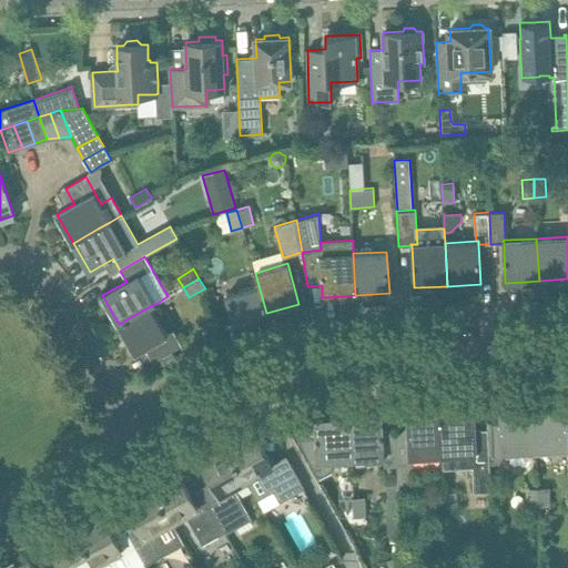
[(266,313),(259,285),(226,294),(234,322),(266,313)]
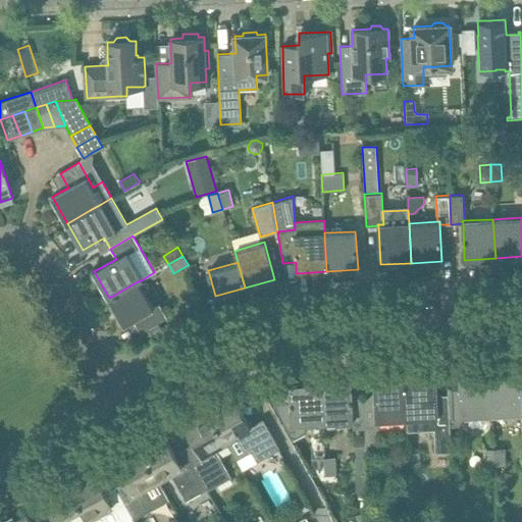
[(138,281),(109,298),(124,324),(140,316),(147,328),(166,317),(159,304),(153,307),(138,281)]
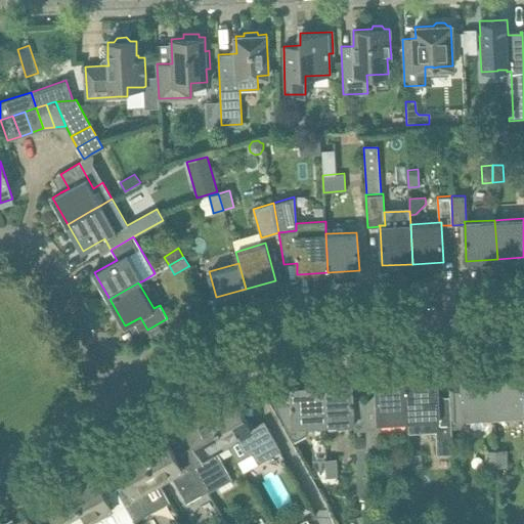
[(159,324),(146,332),(151,341),(164,334),(159,324)]
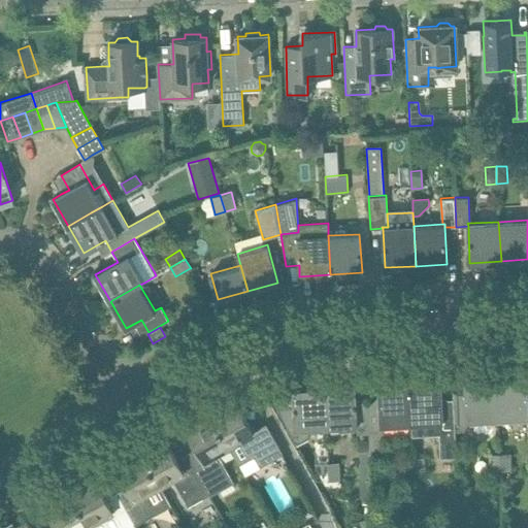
[(527,409),(526,377),(495,378),(497,405),(498,419),(517,418),(527,418),(527,417),(527,409)]
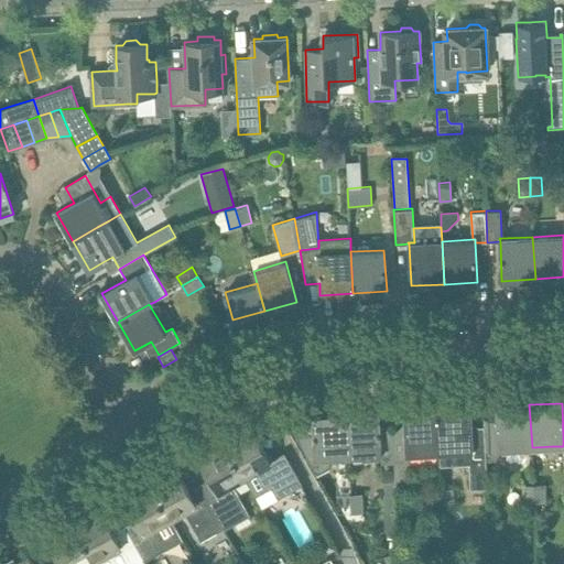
[(497,418),(484,418),(484,426),(486,459),(499,459),(498,449),(532,447),(531,433),(529,404),(496,407),(497,418)]
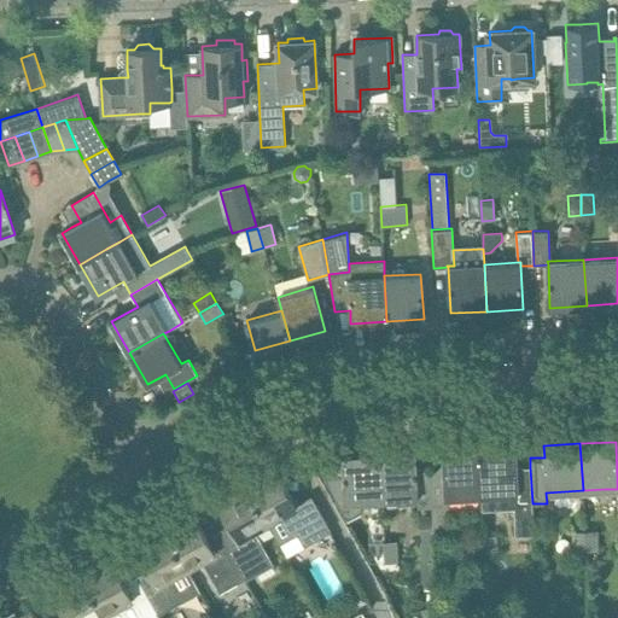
[(482,495),(483,511),(514,508),(516,535),(534,534),(532,503),(530,467),(523,467),(523,471),(517,471),(516,447),(479,449),(482,495)]
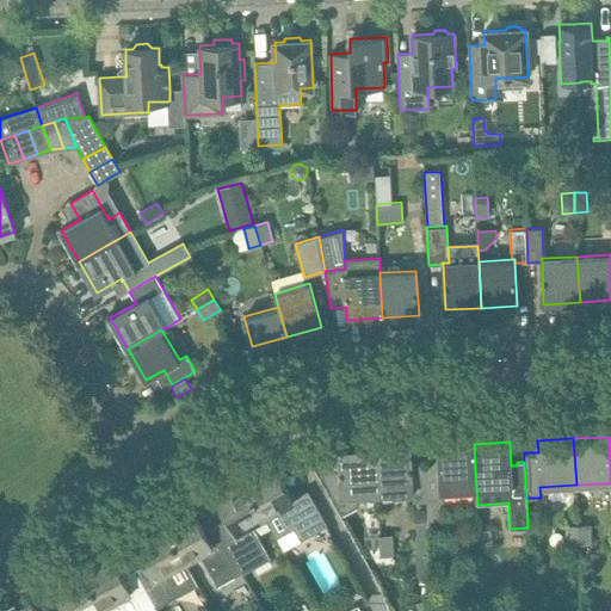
[(440,492),(476,489),(474,444),(438,445),(440,492)]
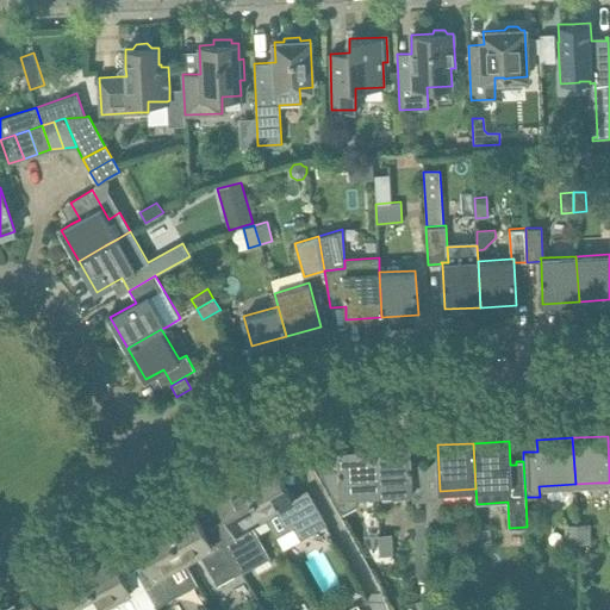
[(374,448),(377,493),(377,495),(412,492),(410,447),(374,448)]
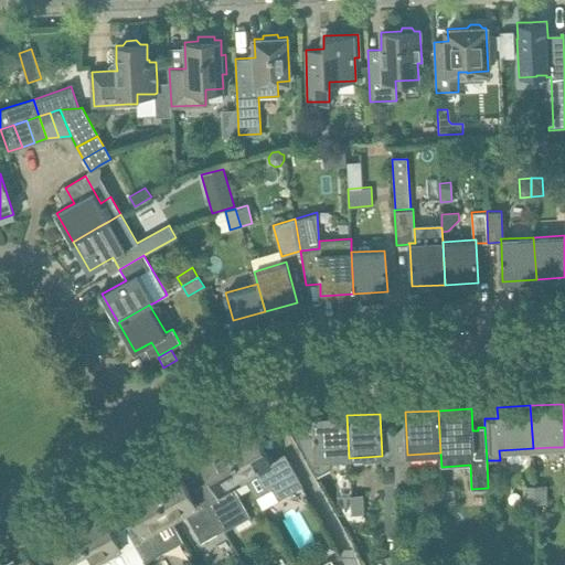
[(313,434),(292,435),(315,477),(330,468),(330,458),(349,457),(347,415),(313,417),(313,434)]
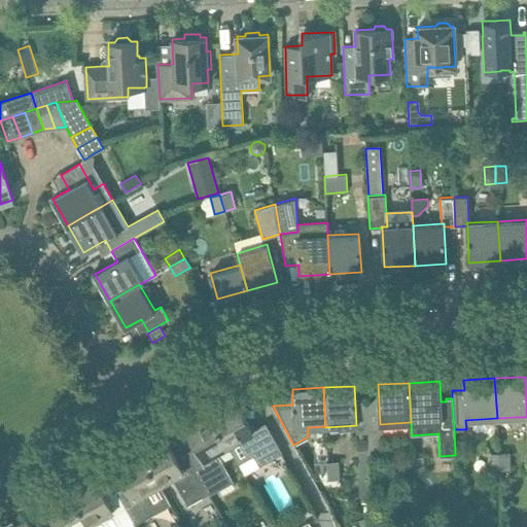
[(230,446),(239,463),(254,454),(259,465),(282,453),(266,424),(252,431),(236,401),(212,414),(230,446)]
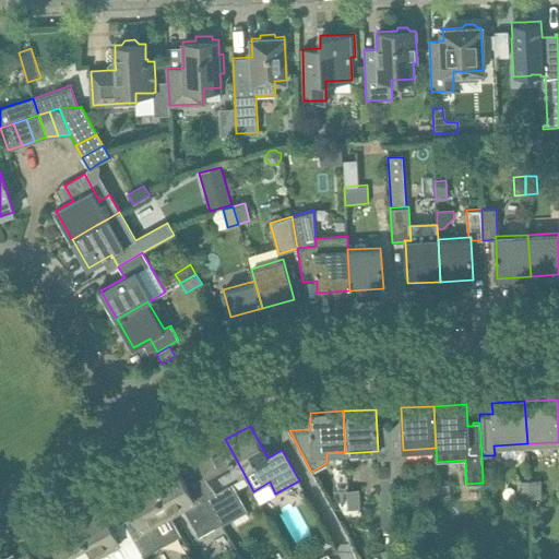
[(213,480),(202,486),(223,523),(247,509),(230,479),(244,473),(225,439),(198,454),(213,480)]
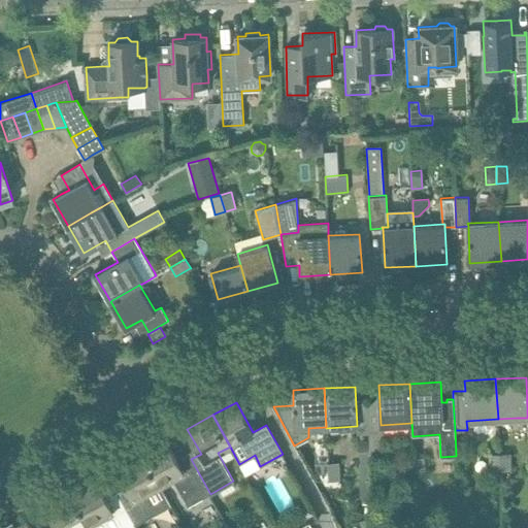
[(384,430),(369,431),(370,457),(385,456),(384,430)]
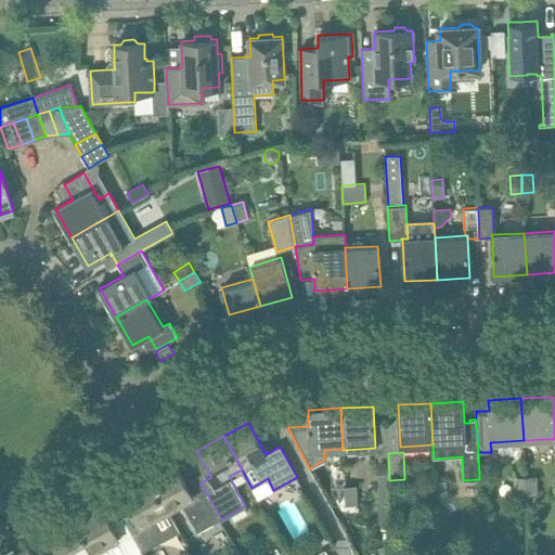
[(388,475),(388,463),(378,463),(379,470),(377,470),(378,475),(379,475),(388,475)]
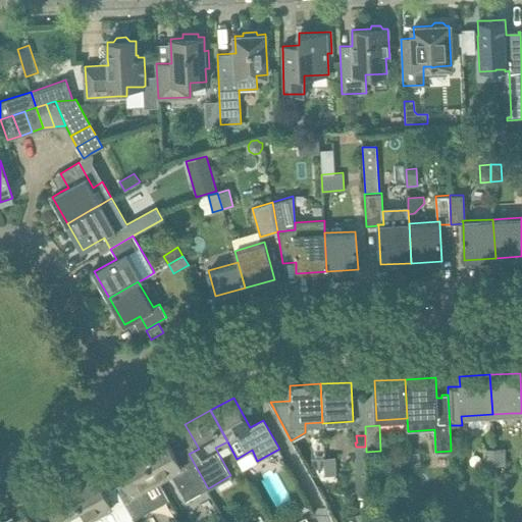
[(171,472),(181,491),(186,500),(208,488),(189,454),(177,460),(164,436),(142,449),(158,479),(171,472)]
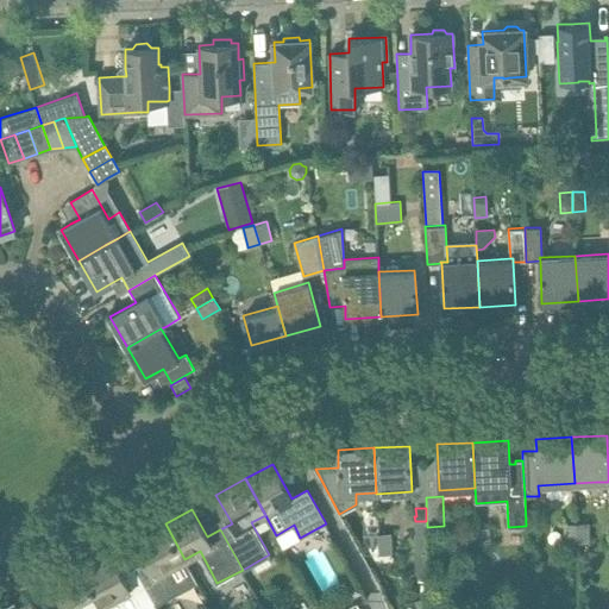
[(380,554),(378,534),(378,515),(366,516),(368,554),(380,554)]
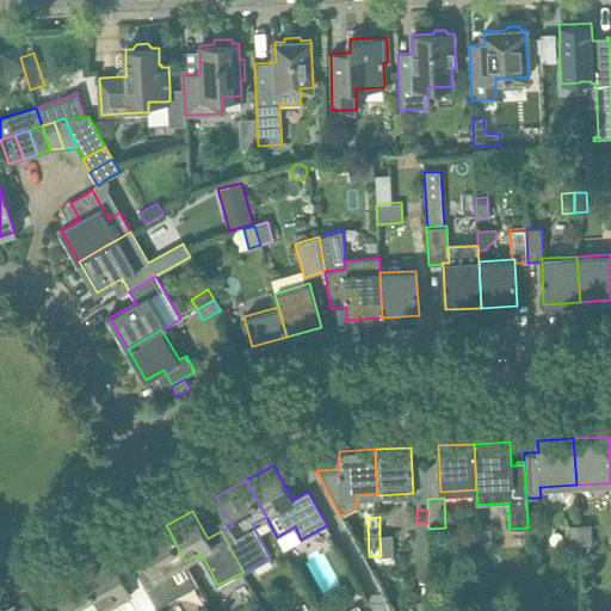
[(590,524),(579,525),(579,545),(591,544),(590,524)]
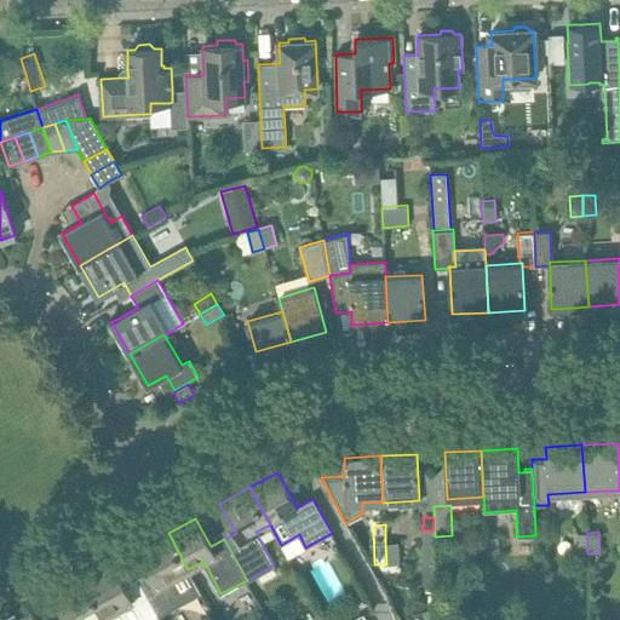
[(154,579),(143,585),(160,615),(185,601),(172,578),(188,569),(168,533),(138,550),(154,579)]
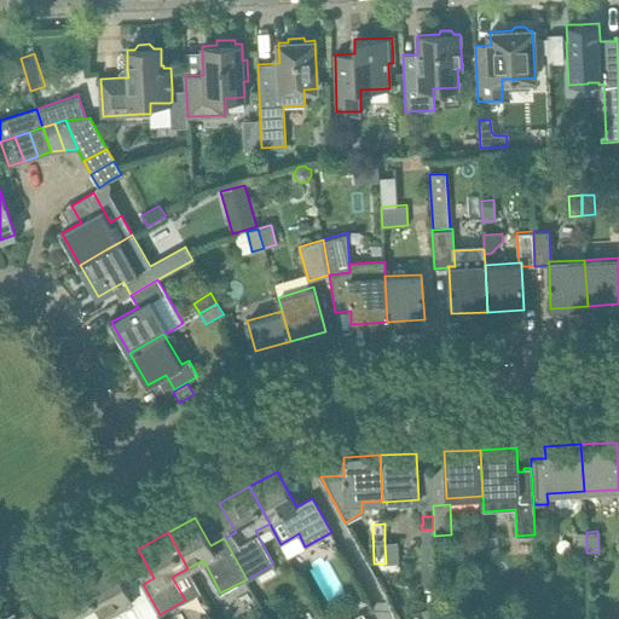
[(586,553),(586,532),(573,532),(574,553),(586,553)]
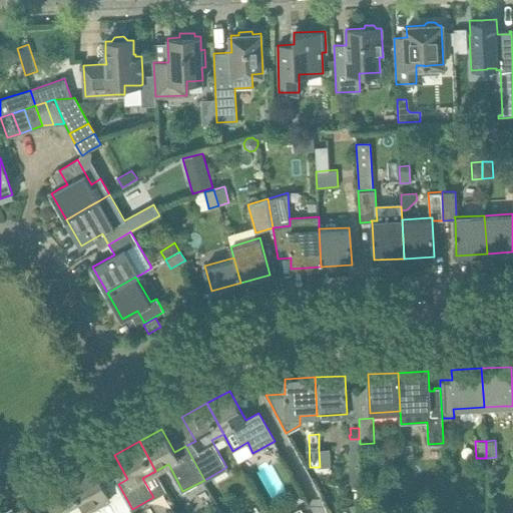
[(392,463),(403,462),(402,445),(392,446),(392,463)]
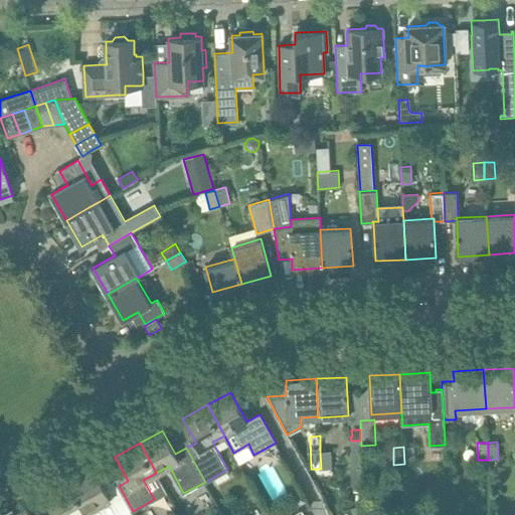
[(413,447),(403,447),(404,464),(414,464),(413,447)]
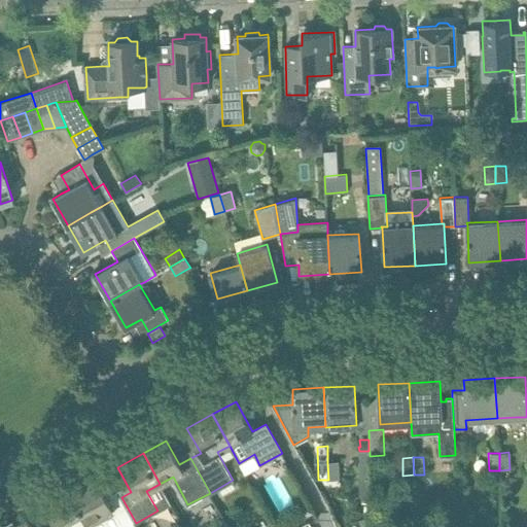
[(327,462),(328,480),(339,479),(338,461),(327,462)]
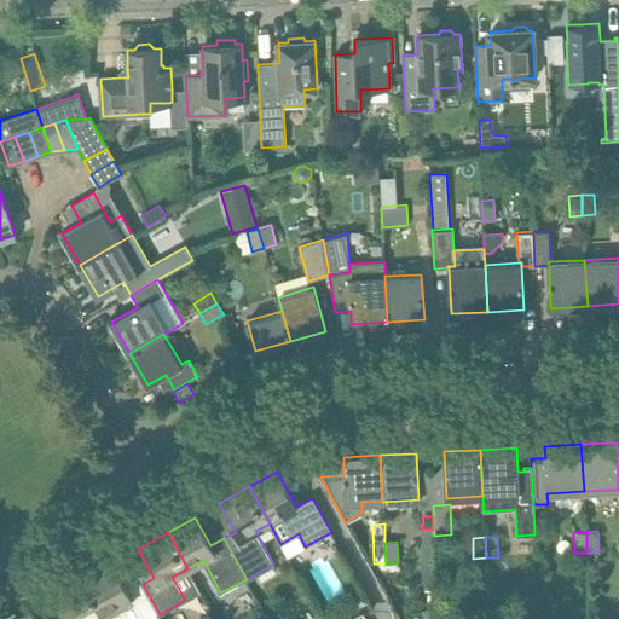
[(113,563),(85,578),(106,618),(162,618),(160,614),(143,584),(128,591),(113,563)]
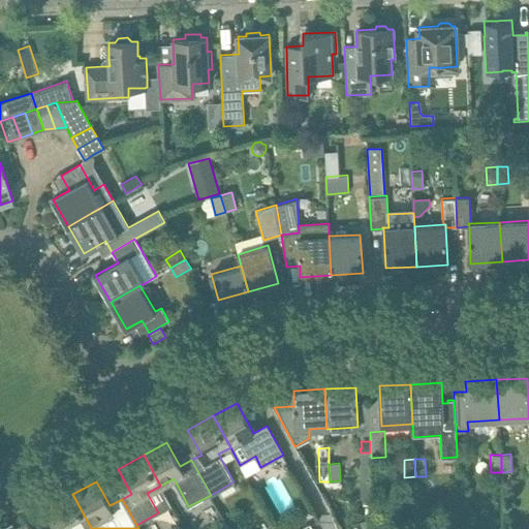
[(91,528),(72,494),(48,508),(57,526),(58,528),(91,528)]
